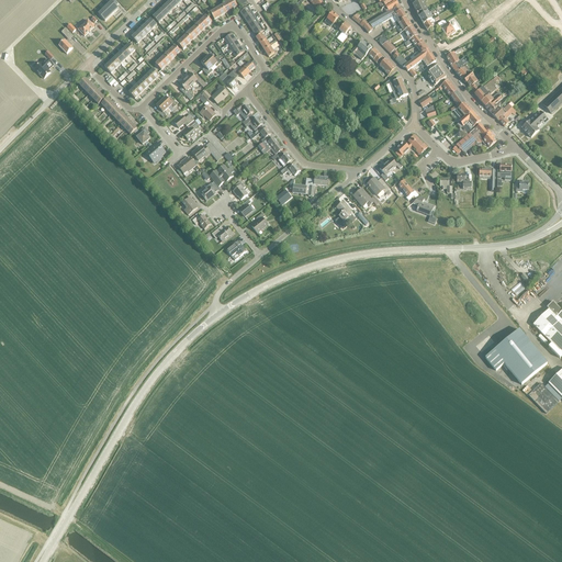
[(100,15),(99,15),(104,22),(119,9),(116,7),(119,4),(114,0),(109,0),(112,2),(103,11),(102,10),(101,12),(102,13),(100,15)]
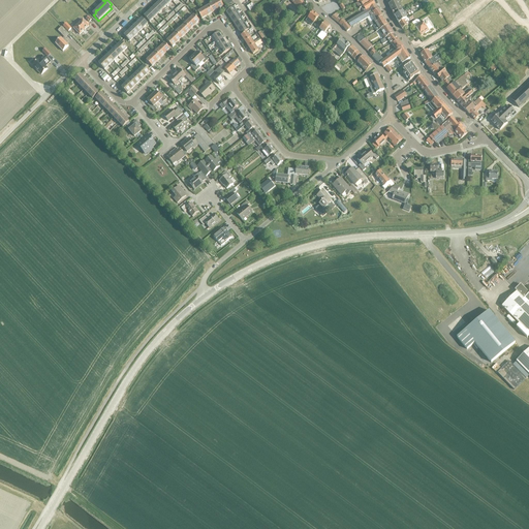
[(167,5),(161,0),(157,4),(163,9),(167,5)]
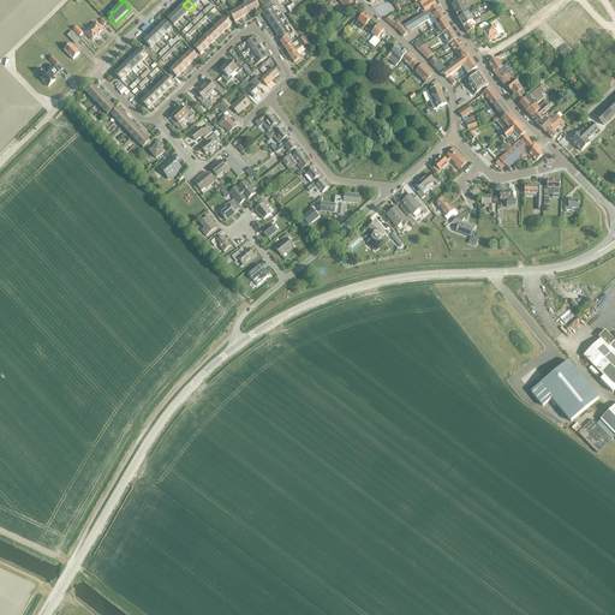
[(255,0),(254,0),(249,4),(252,11),(260,7),(255,0)]
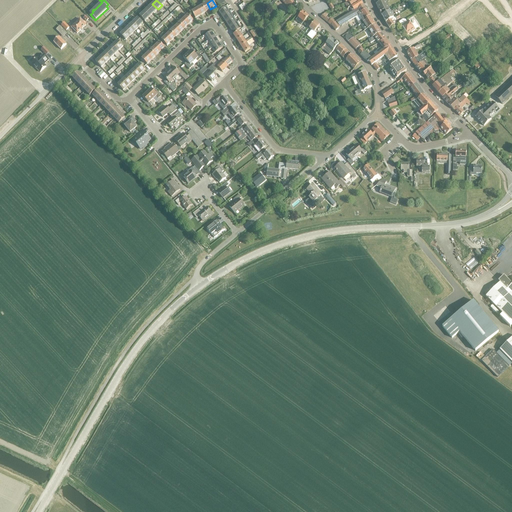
[(290,0),(286,0),(283,3),(290,11),(296,6),(290,0)]
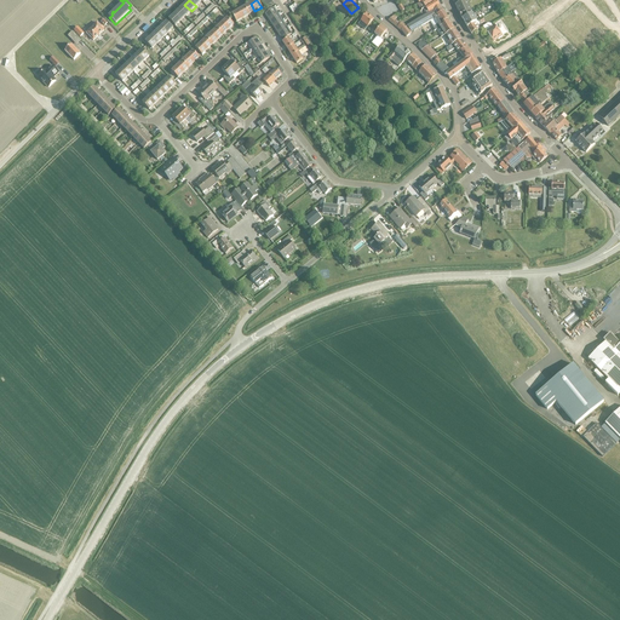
[(419,4),(417,5),(422,11),(424,9),(436,0),(435,0),(424,0),(423,0),(420,3),(419,3),(419,4)]
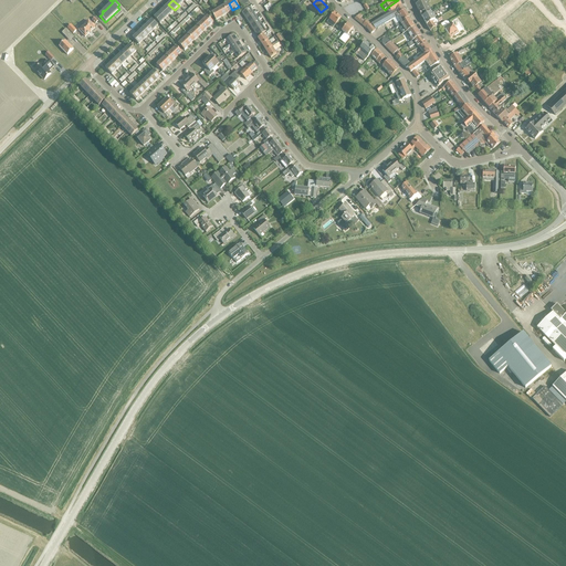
[(387,8),(389,12),(390,13),(391,12),(401,6),(398,0),(387,8)]
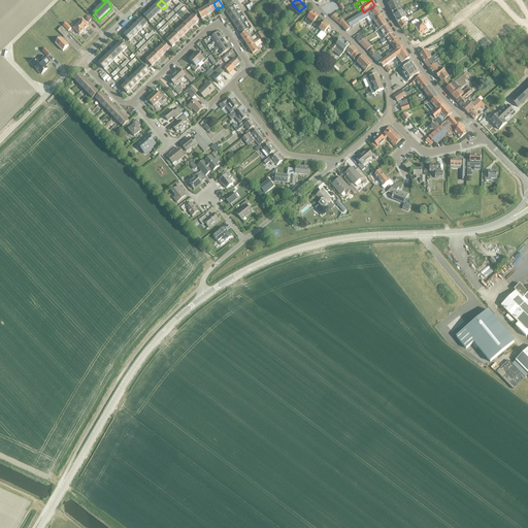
[(395,1),(388,4),(393,15),(401,11),(396,0),(395,1)]
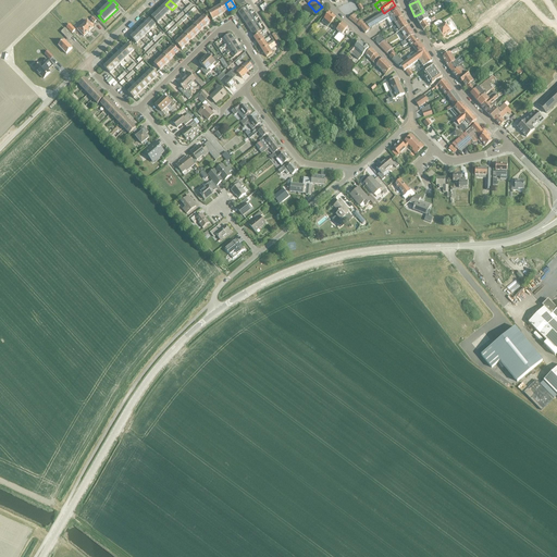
[(229,10),(225,3),(220,7),(223,13),(229,10)]
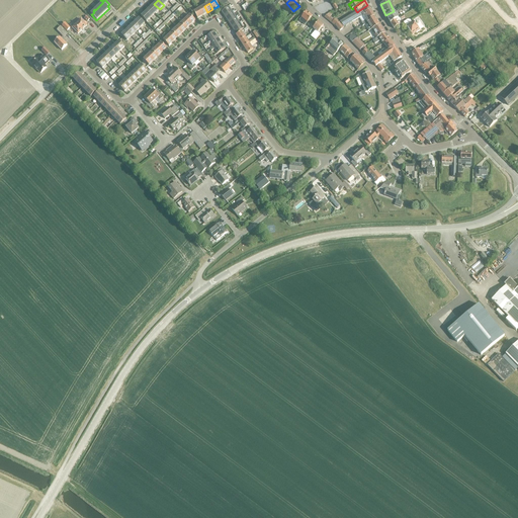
[(160,9),(154,4),(150,8),(155,13),(160,9)]
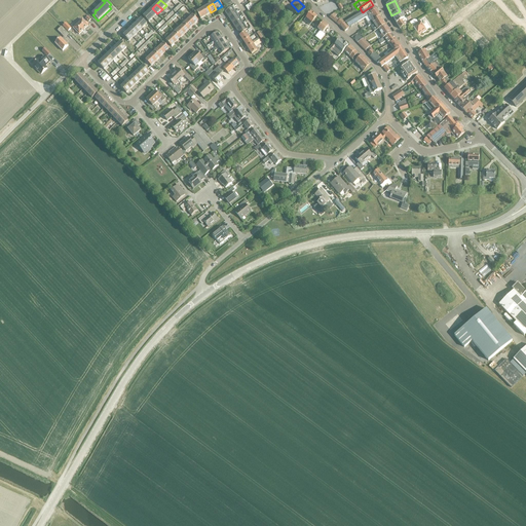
[(235,13),(235,12),(232,8),(236,6),(235,4),(231,6),(232,7),(224,12),(228,19),(235,13)]
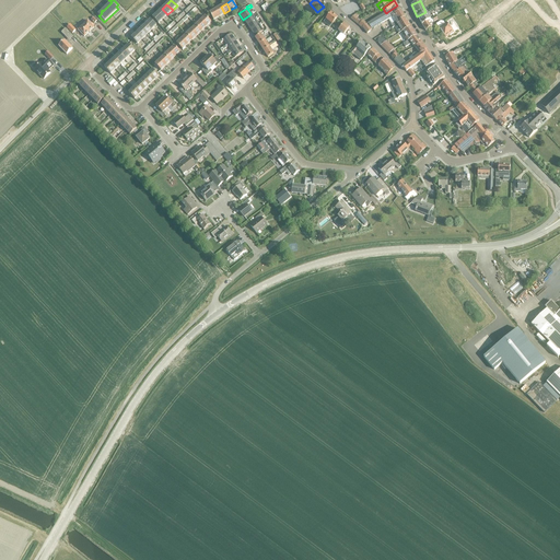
[(366,24),(362,28),(366,34),(372,30),(388,20),(392,24),(392,25),(393,27),(395,27),(397,25),(397,24),(400,23),(399,22),(405,18),(397,6),(387,12),(386,13),(378,18),(366,24)]
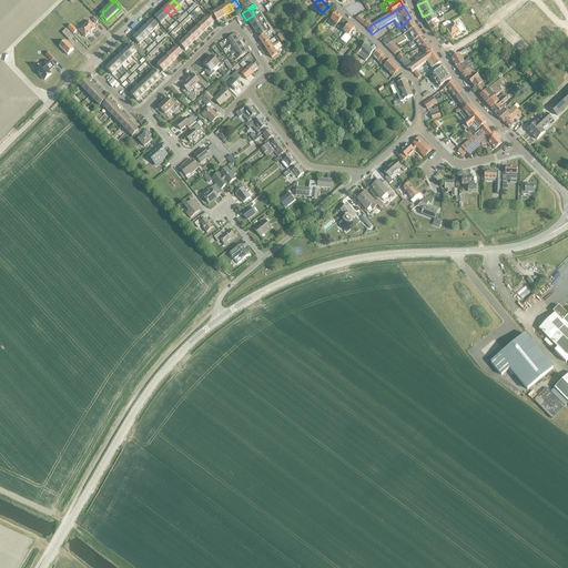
[(224,7),(217,10),(222,17),(227,13),(224,7)]
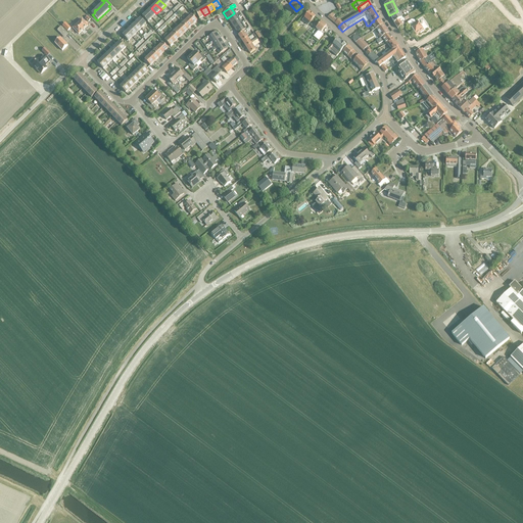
[(156,13),(151,8),(147,12),(152,18),(156,13)]
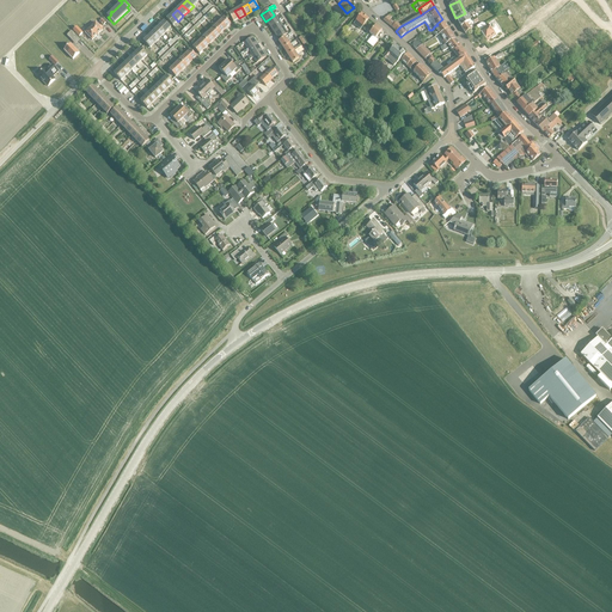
[(239,18),(234,11),(228,14),(233,23),(239,18)]
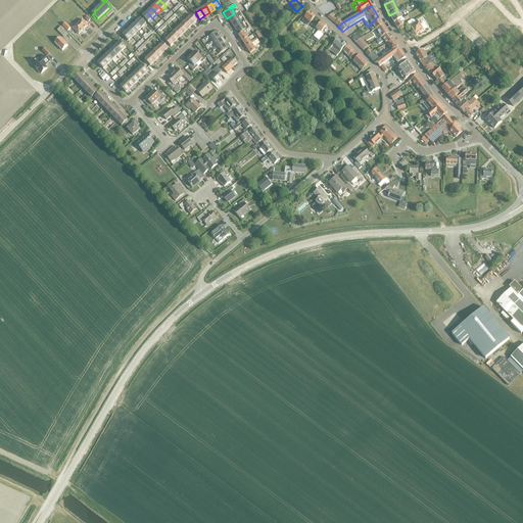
[(237,9),(234,12),(234,13),(227,18),(230,24),(238,18),(237,17),(235,13),(238,11),(237,9)]
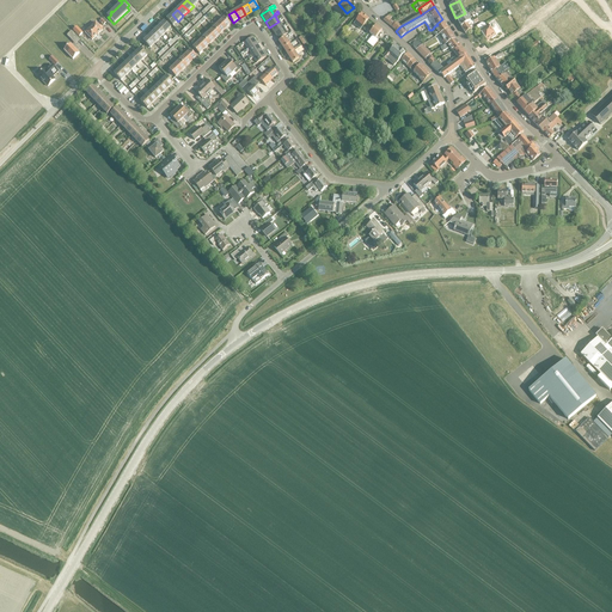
[(565,26),(571,35),(592,19),(585,11),(565,26)]
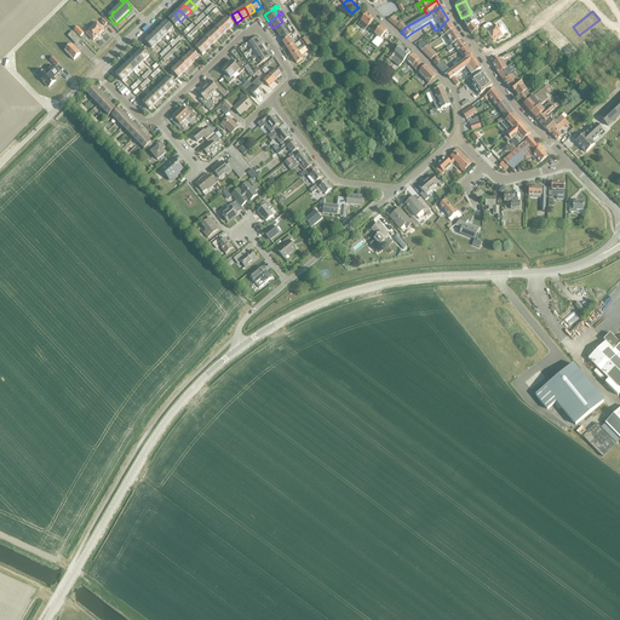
[(373,19),(365,12),(359,19),(361,21),(359,26),(365,30),(373,19)]
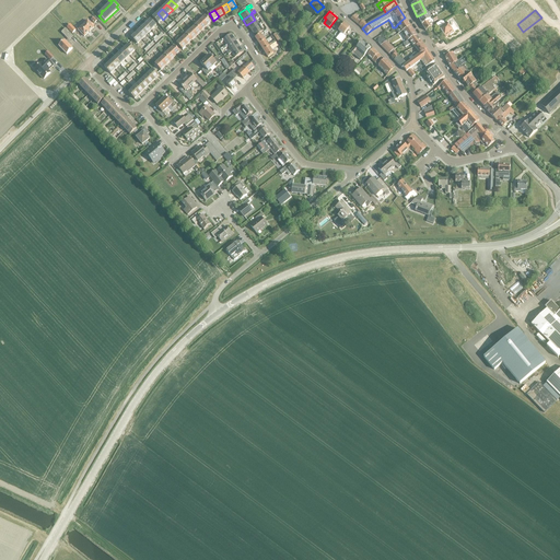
[(163,20),(158,13),(152,18),(159,24),(163,20)]
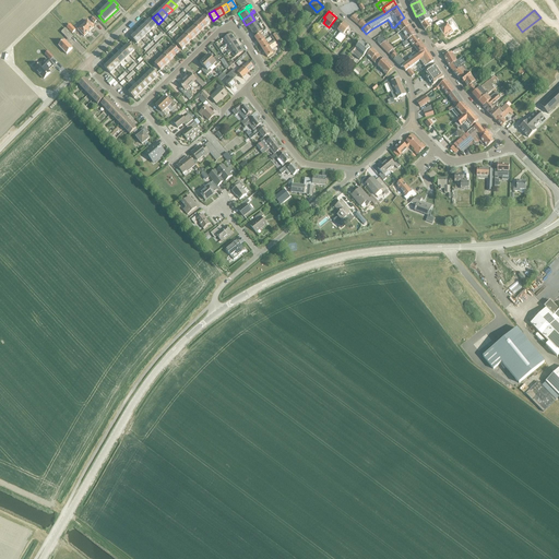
[(421,25),(430,20),(426,13),(416,18),(421,25)]
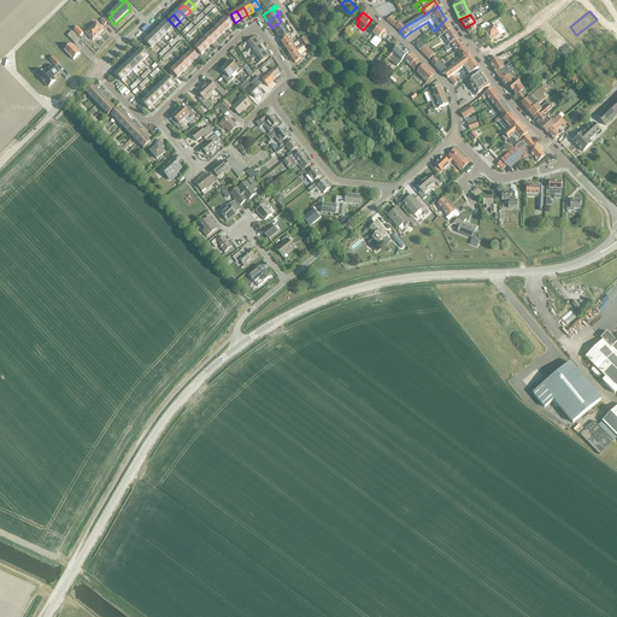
[(225,18),(221,23),(227,30),(231,25),(225,18)]
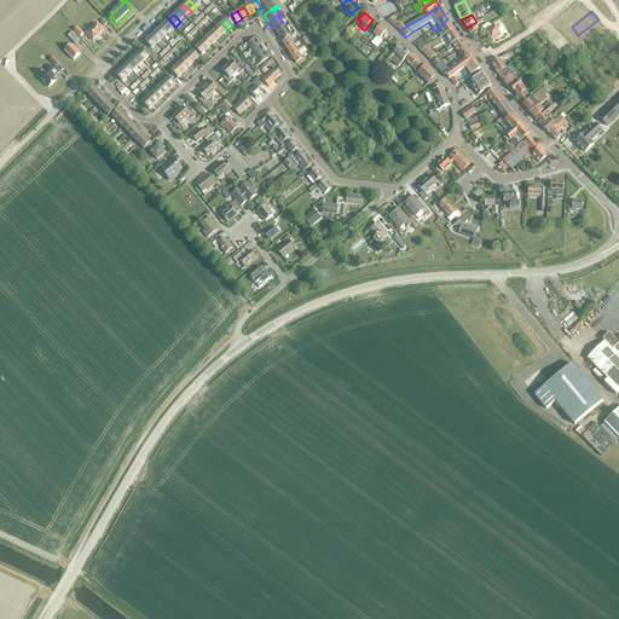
[(285,28),(282,23),(287,19),(285,18),(281,21),(282,22),(272,28),(277,34),(285,28)]
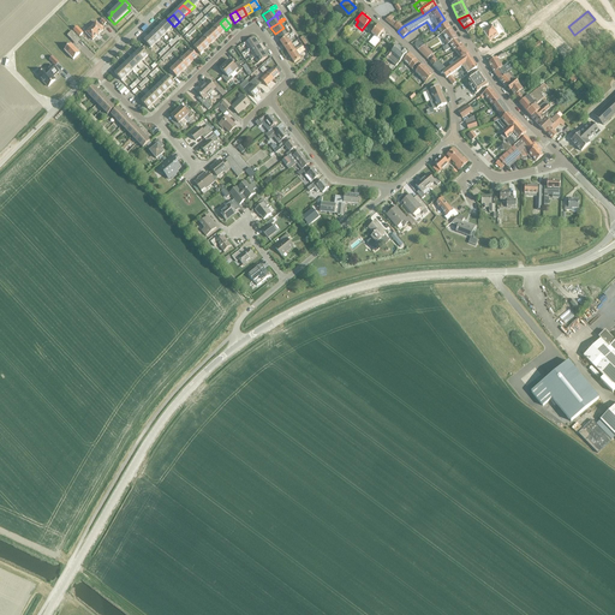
[(473,22),(464,28),(467,35),(476,30),(473,27),(477,24),(481,22),(479,18),(473,22)]
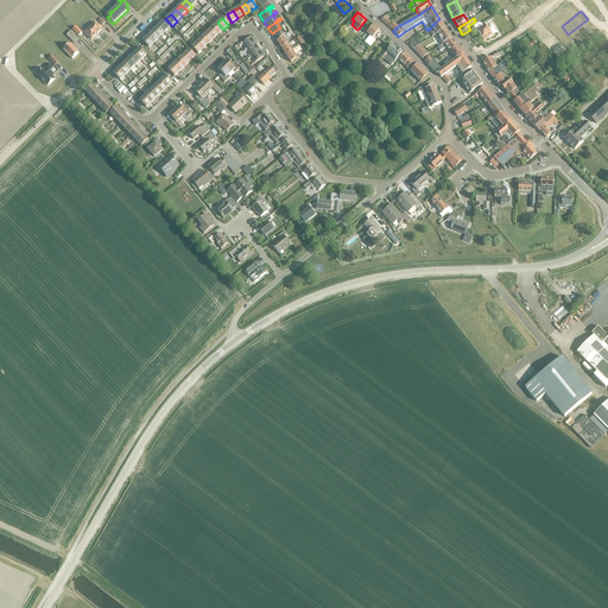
[(436,35),(445,29),(439,19),(434,24),(435,25),(431,26),(431,27),(429,30),(432,37),(436,35)]
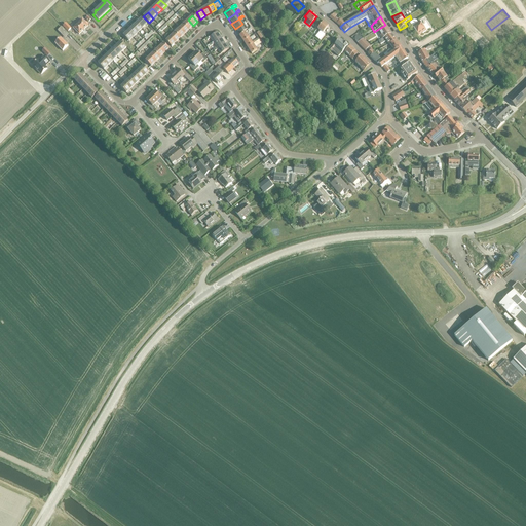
[(141,19),(137,24),(142,29),(147,25),(141,19)]
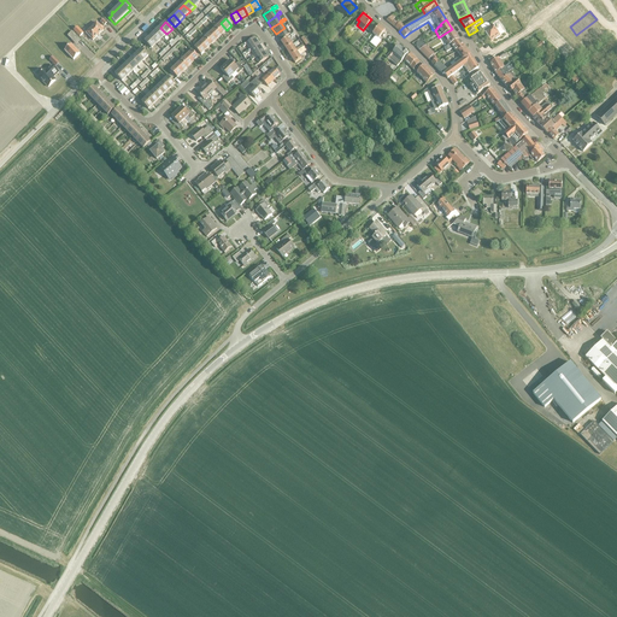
[(97,23),(86,34),(93,41),(97,36),(99,35),(99,34),(104,30),(97,23)]
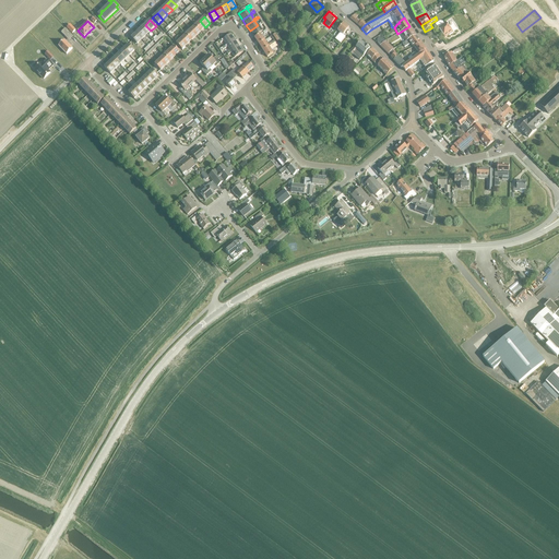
[(200,21),(194,26),(201,32),(205,27),(200,21)]
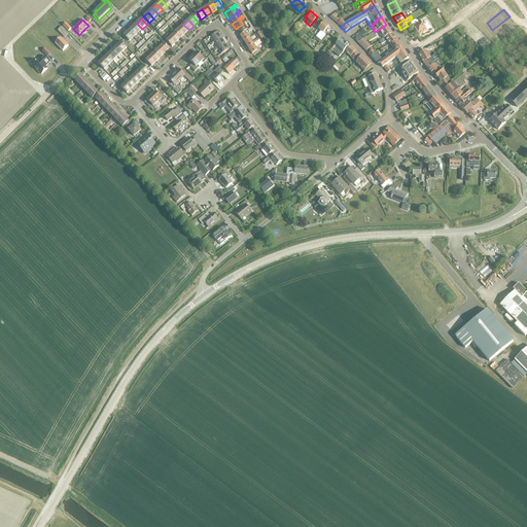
[(246,21),(243,24),(236,29),(240,35),(247,30),(244,25),(247,23),(246,21)]
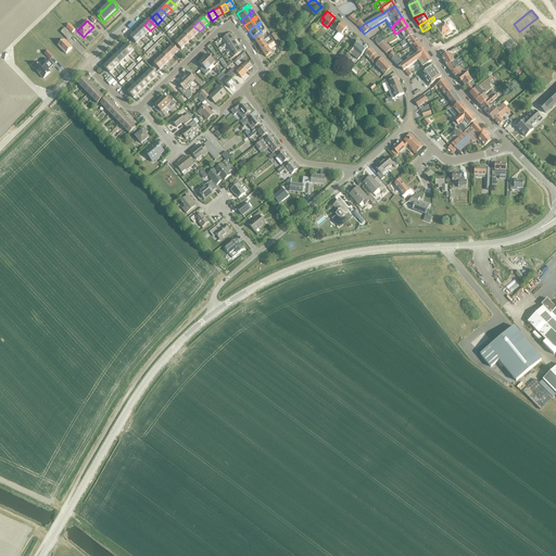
[(450,33),(454,29),(452,26),(447,29),(446,27),(447,26),(444,23),(441,24),(440,22),(438,22),(433,25),(442,37),(446,35),(450,33)]
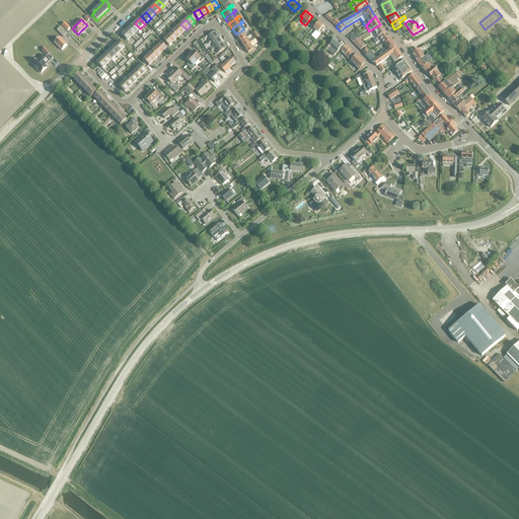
[(318,32),(323,25),(318,21),(313,28),(316,30),(313,34),(315,35),(313,38),(315,41),(320,34),(318,32)]
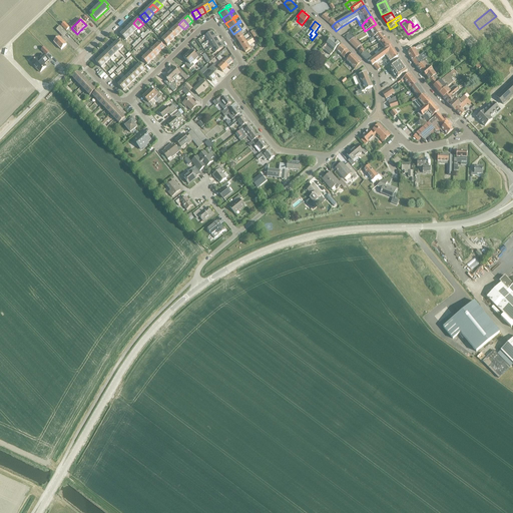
[(133,23),(129,27),(134,32),(138,28),(133,23)]
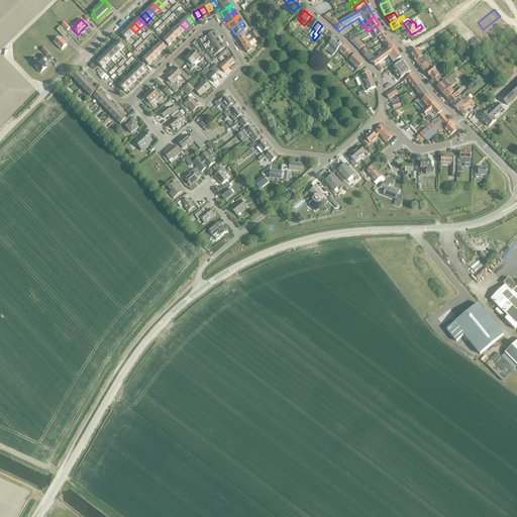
[(186,29),(180,24),(176,28),(181,33),(186,29)]
